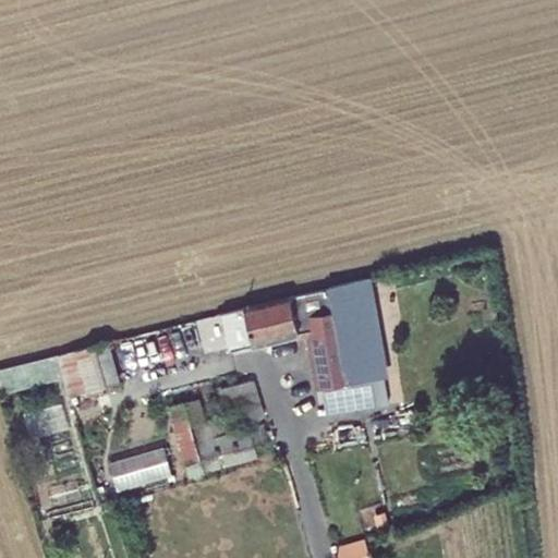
[(371,277),(329,287),(344,385),(384,378),(389,377),(371,277)]
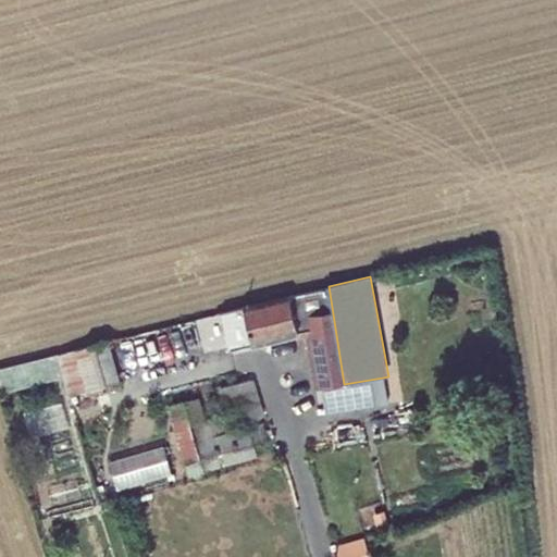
[(329,286),(220,313),(229,349),(251,344),(252,346),(299,335),(298,333),(309,330),(319,388),(321,388),(326,413),(387,404),(383,378),(344,384),(329,286)]
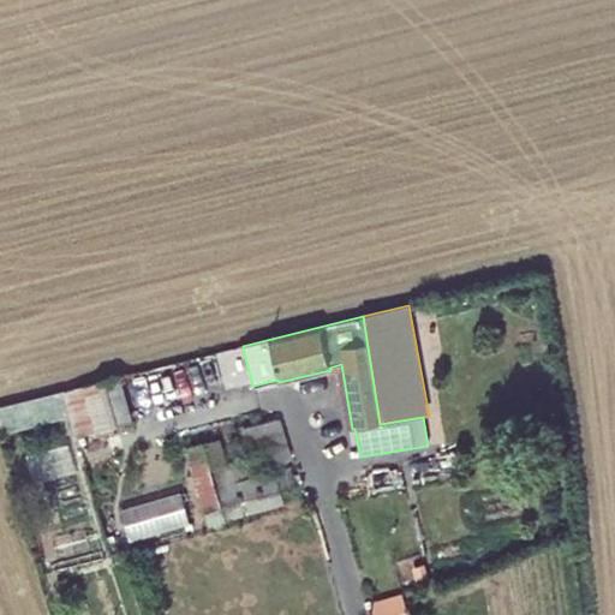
[(120,376),(61,390),(69,416),(75,437),(132,422),(120,376)]
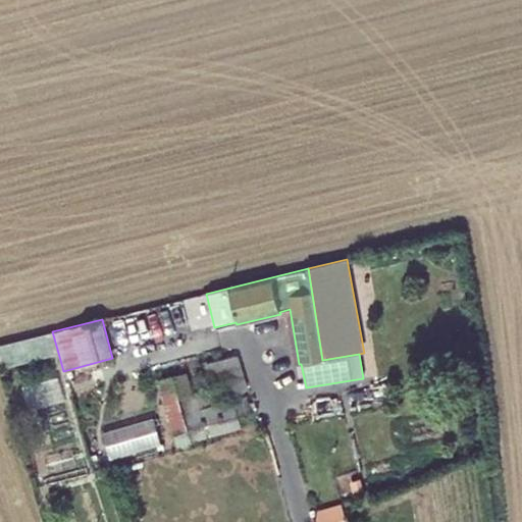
[(0,344),(0,368),(58,353),(52,331),(0,344)]
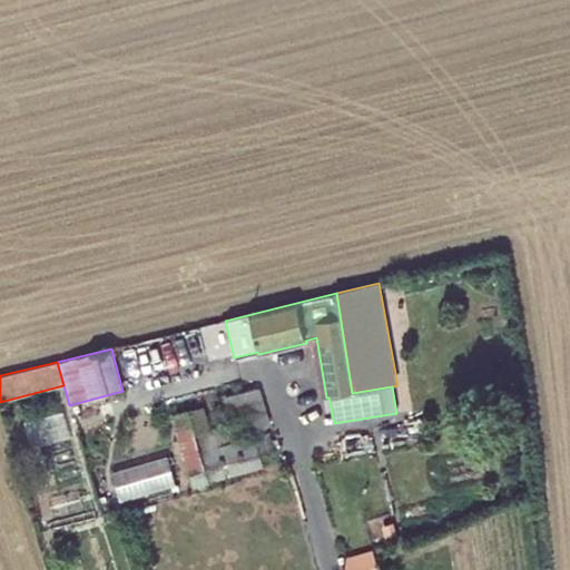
[(190,488),(263,467),(259,455),(274,451),(268,433),(238,441),(237,435),(271,425),(258,387),(223,397),(229,424),(209,429),(204,406),(170,415),(190,488)]
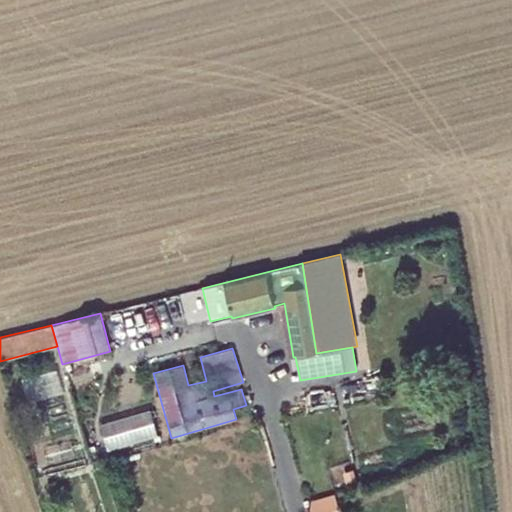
[(61,368),(28,377),(33,396),(66,387),(61,368)]
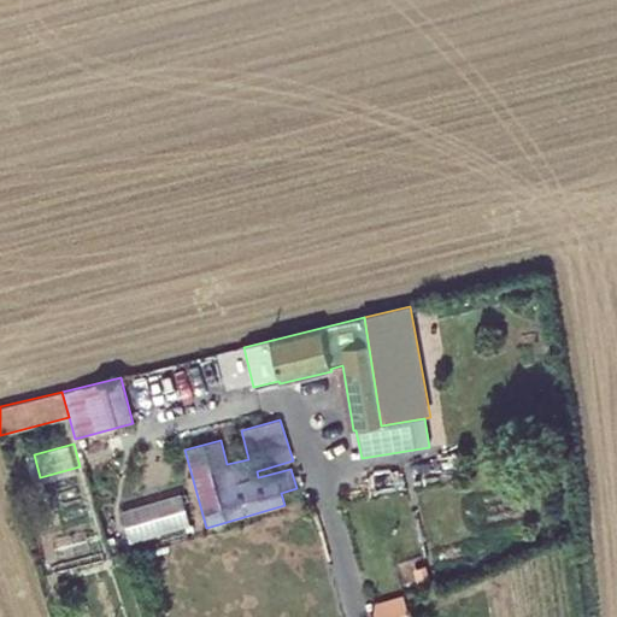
[(180,494),(121,512),(129,542),(189,526),(180,494)]
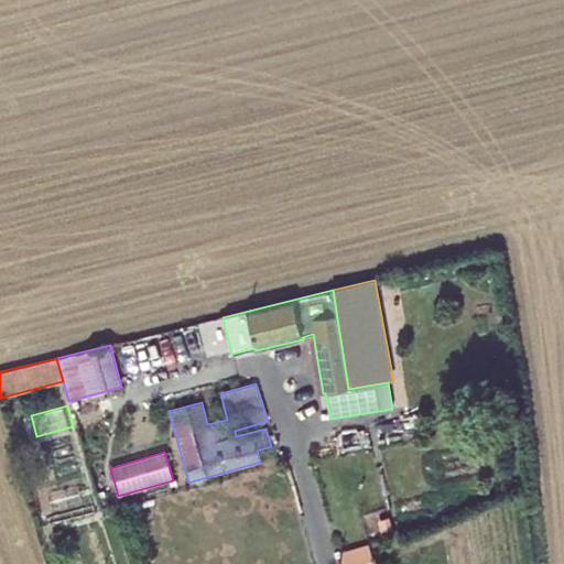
[(77,485),(46,492),(52,512),(83,505),(77,485)]
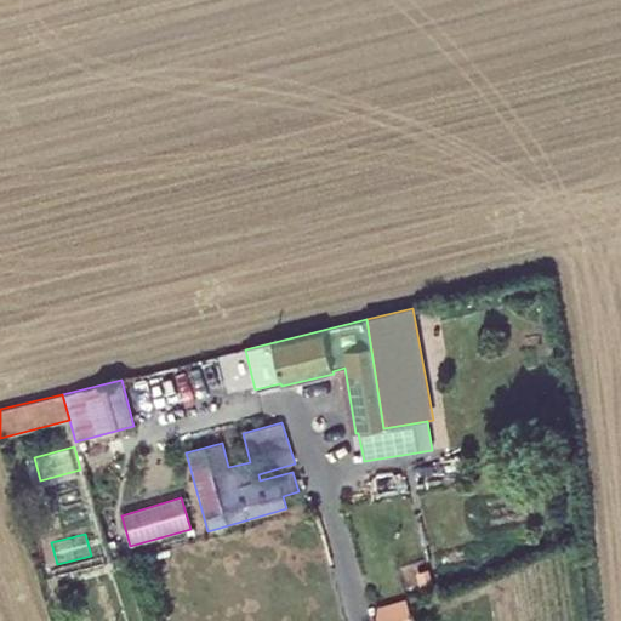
[(405,598),(375,608),(377,620),(411,620),(412,620),(405,598)]
